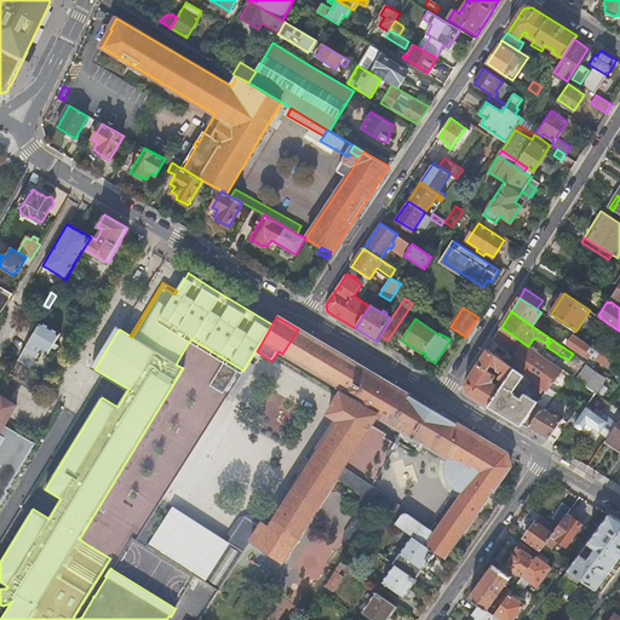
[(40,321),(17,361),(29,368),(40,350),(49,354),(61,333),(40,321)]
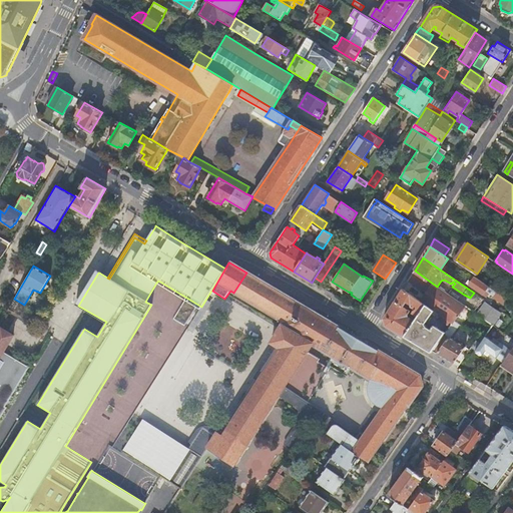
[(437,287),(415,271),(408,281),(427,293),(421,302),(426,306),(434,312),(440,316),(453,324),(455,322),(456,322),(466,307),(437,287)]
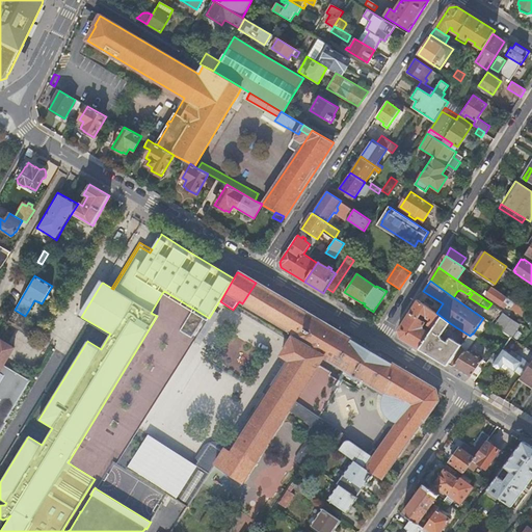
[(374,474),(382,479),(437,399),(435,390),(256,283),(242,303),(293,336),(281,356),(289,362),(233,450),(222,444),(221,444),(220,444),(219,444),(219,445),(208,460),(215,464),(228,474),(242,483),(290,410),(312,425),(312,426),(312,427),(312,429),(312,430),(313,430),(295,455),(295,457),(295,458),(295,459),(295,460),(296,461),(298,462),(303,467),(307,461),(312,453),(322,437),(354,459),(374,474)]
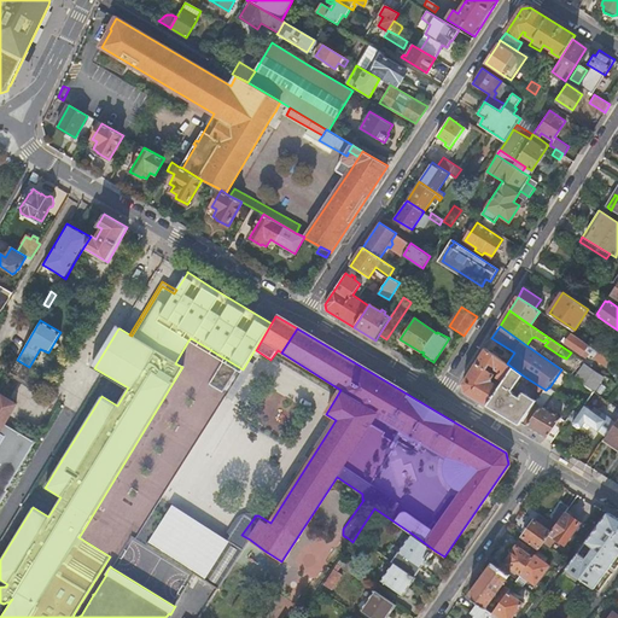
[(589,345),(572,333),(565,343),(586,357),(587,355),(584,353),(589,345)]
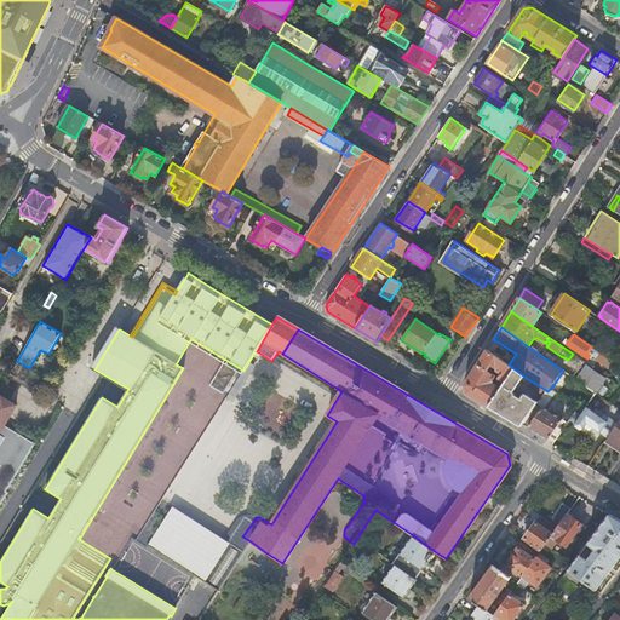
[(509,365),(487,350),(464,385),(466,394),(489,407),(503,388),(495,383),(494,379),(497,375),(489,369),(493,365),(499,368),(499,371),(501,373),(499,378),(506,383),(515,369),(509,365)]
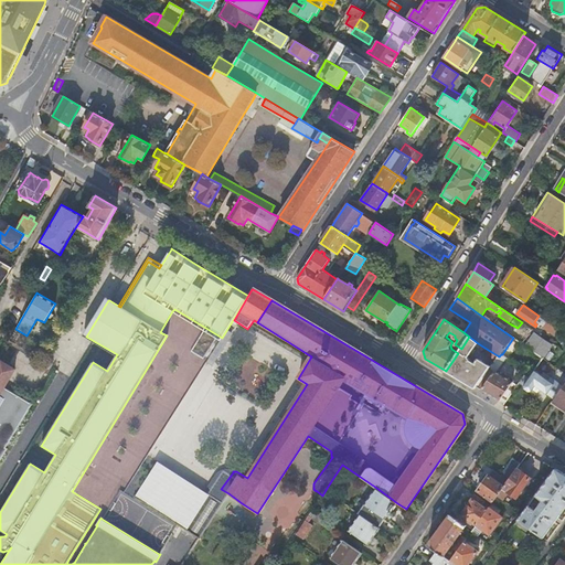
[(558,330),(546,321),(542,327),(555,336),(558,330)]
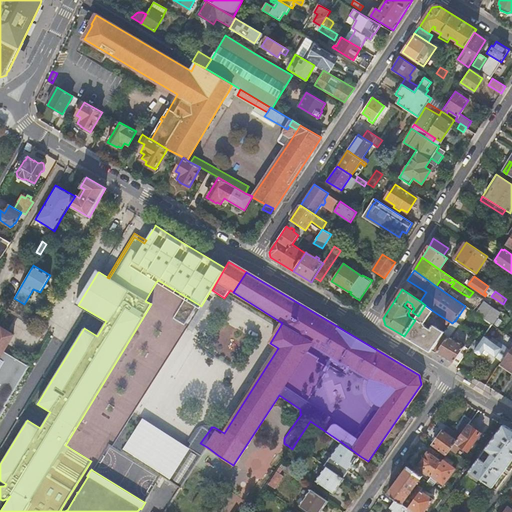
[(477,297),(470,309),(495,324),(502,312),(477,297)]
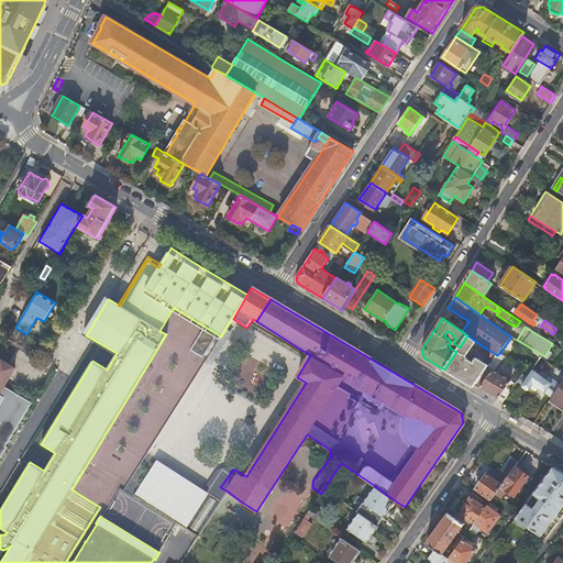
[(562,332),(556,329),(553,334),(562,341),(562,332)]
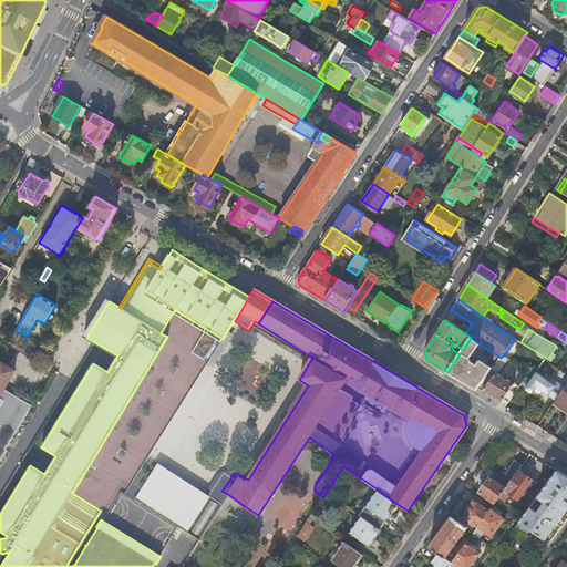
[(447,372),(477,391),(478,388),(493,368),(481,359),(477,363),(470,359),(480,344),(471,338),(463,350),(460,354),(447,372)]
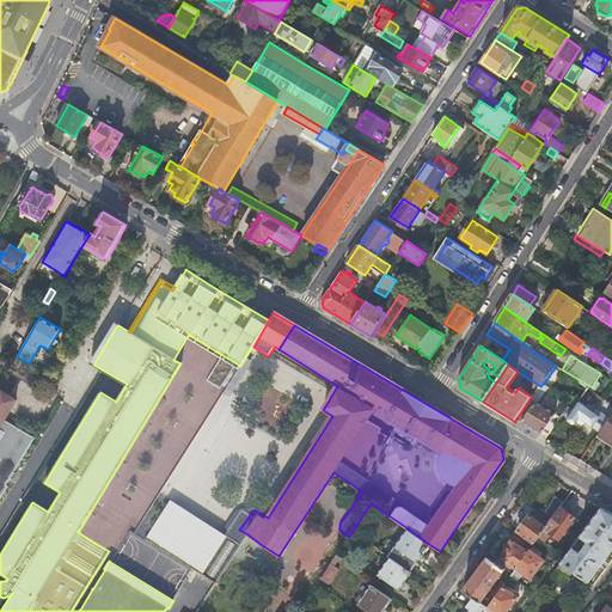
[(537,390),(540,386),(525,377),(522,380),(537,390)]
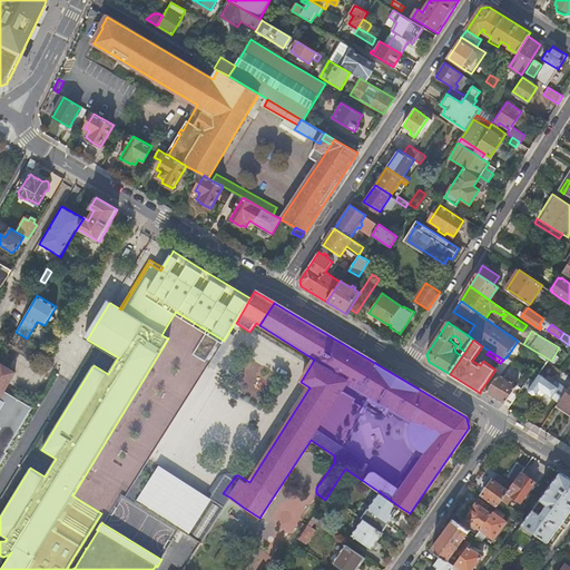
[(511,361),(507,357),(505,357),(503,360),(500,363),(495,370),(481,390),(505,404),(518,386),(501,376),(511,361)]
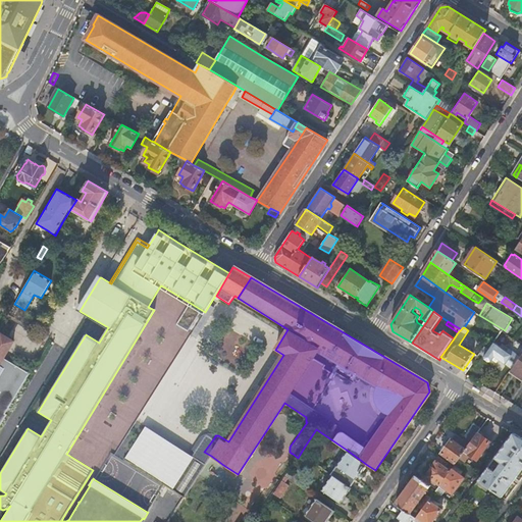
[(0,424),(5,417),(6,415),(4,414),(9,406),(30,374),(3,358),(13,342),(0,334),(0,424)]
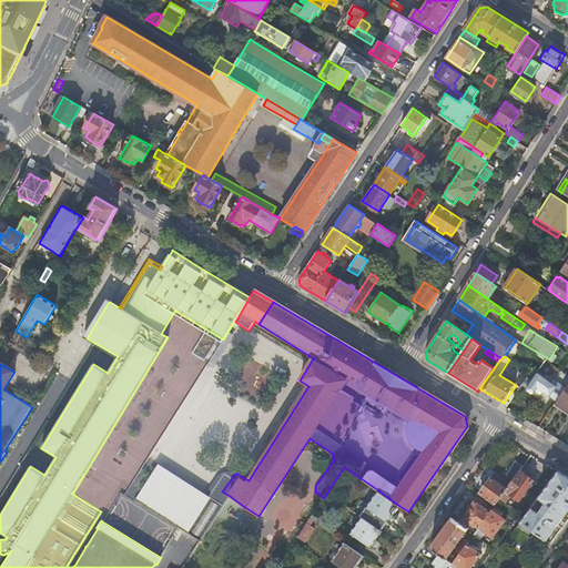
[(558,387),(538,373),(535,378),(533,381),(528,377),(525,383),(529,386),(527,388),(528,392),(533,395),(536,394),(539,388),(551,396),(558,387)]
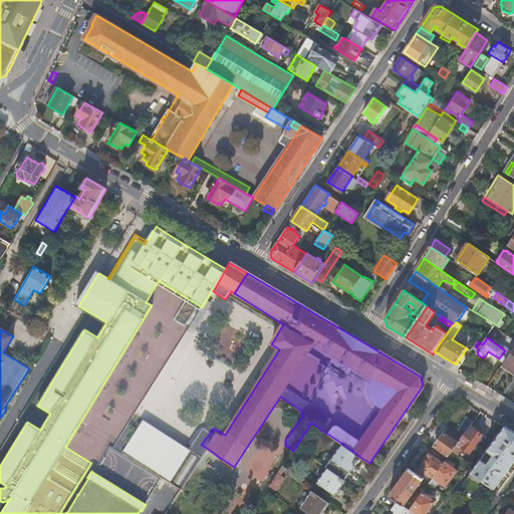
[(513,350),(504,365),(513,372),(513,350)]
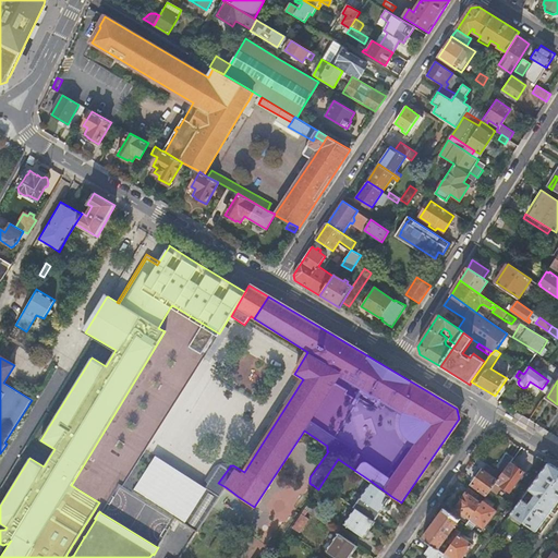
[(512,460),(513,458),(505,452),(494,469),(486,463),(471,484),(487,495),(490,489),(510,462),(512,460)]
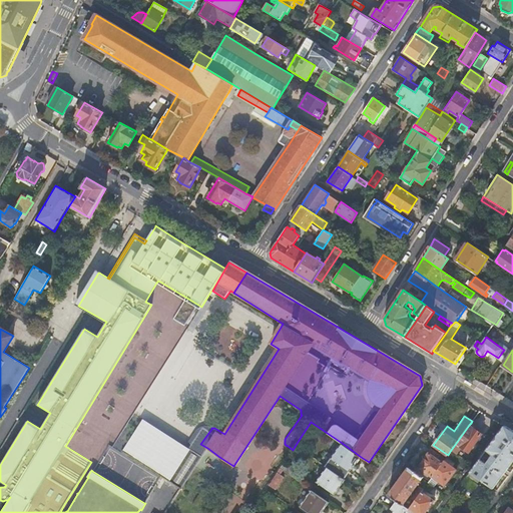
[(483,432),(471,423),(469,425),(481,434),(483,432)]
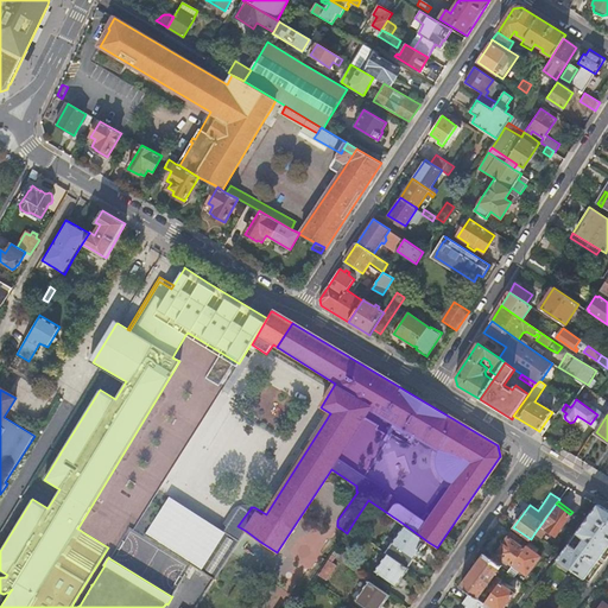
[(570,514),(556,504),(534,533),(540,537),(546,530),(556,536),(570,514)]
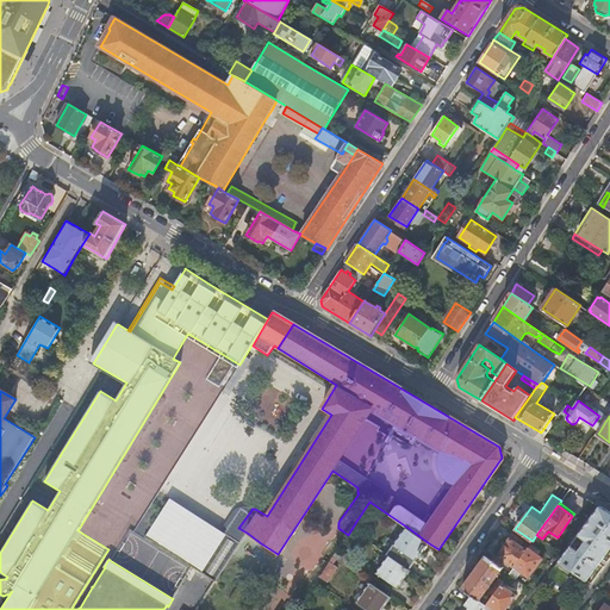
[(609,548),(609,512),(598,506),(578,535),(584,540),(580,545),(582,547),(579,551),(571,545),(555,565),(567,574),(571,570),(586,580),(609,548)]
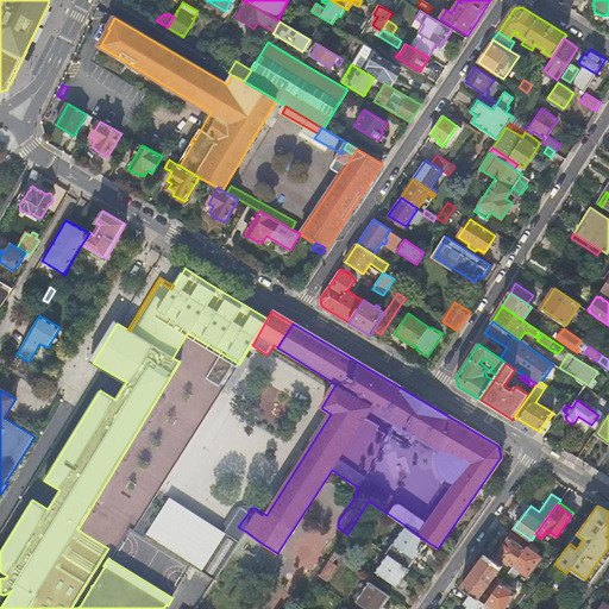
[(357,519),(351,528),(358,532),(364,523),(357,519)]
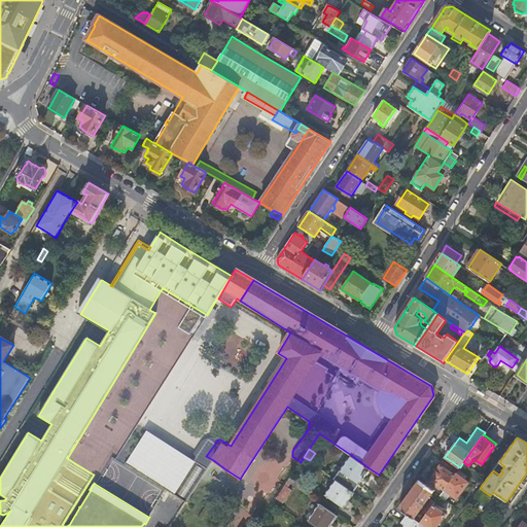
[(363,478),(371,469),(351,455),(335,478),(336,479),(353,491),(362,478),(363,478)]
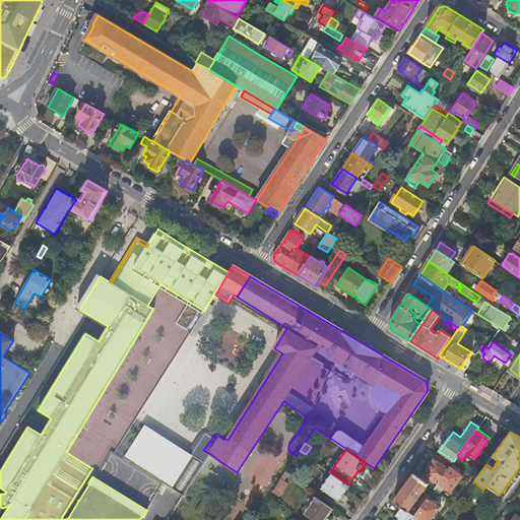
[(447,461),(438,455),(435,459),(434,458),(431,459),(429,462),(431,465),(430,465),(427,465),(425,468),(425,471),(426,472),(425,473),(438,483),(449,468),(444,465),(447,461)]
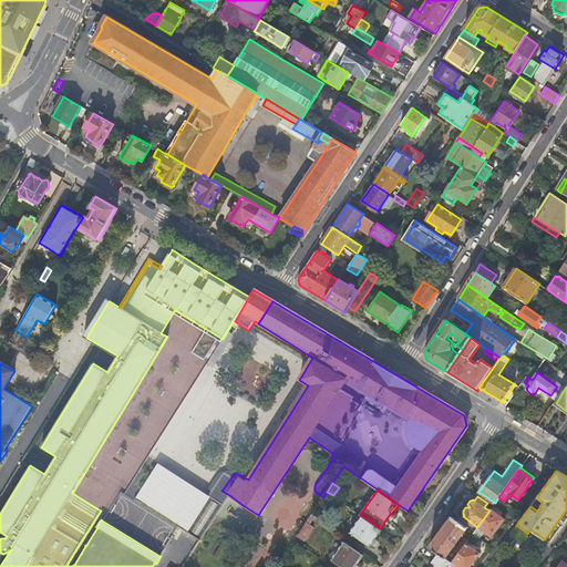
[(490,511),(477,527),(475,531),(473,533),(480,538),(483,534),(481,533),(483,531),(485,532),(492,536),(505,518),(491,508),(490,511)]
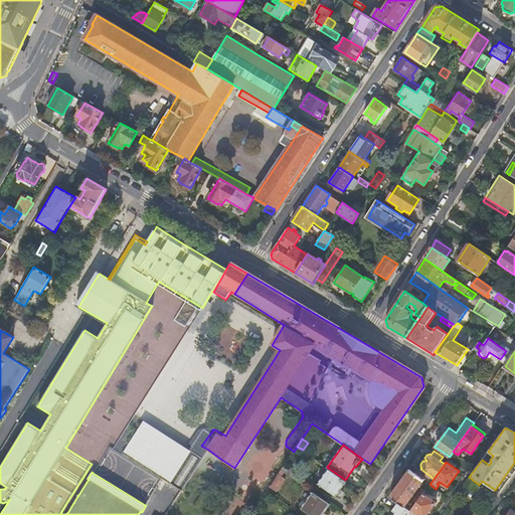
[(346,481),(345,480),(328,468),(318,483),(336,496),(346,481)]
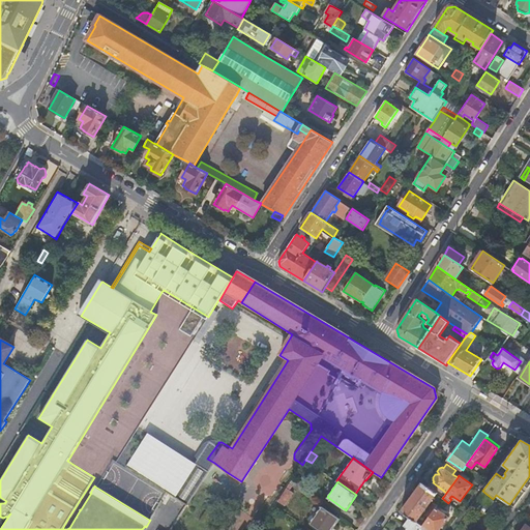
[(438,493),(423,482),(402,511),(409,517),(416,522),(438,493)]
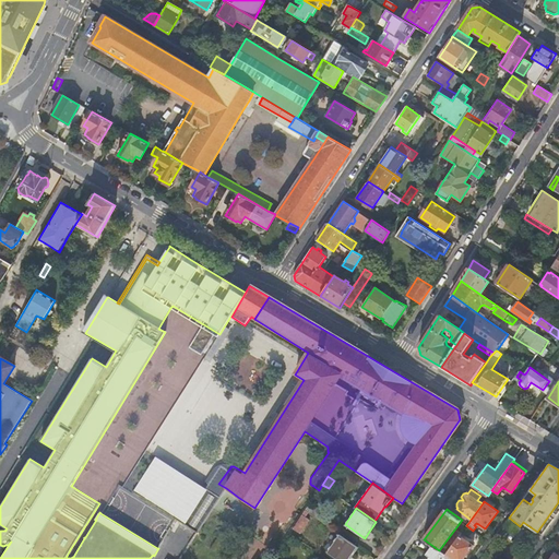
[(308,519),(301,514),(293,527),(299,532),(308,519)]
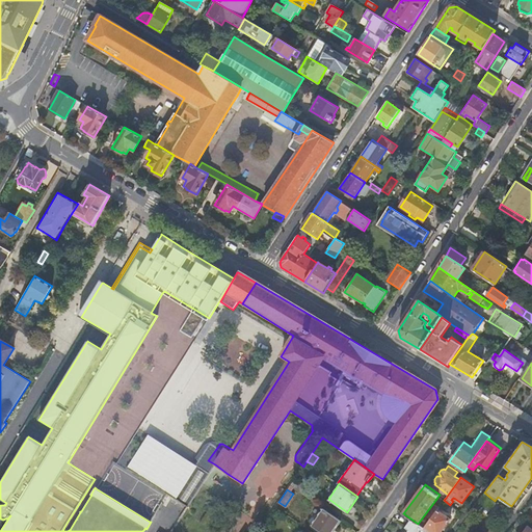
[(496,501),(495,501),(484,493),(478,501),(490,509),(496,501)]
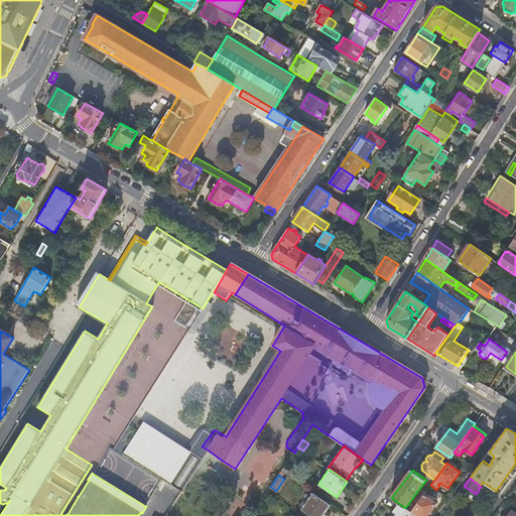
[(323,515),(331,505),(313,492),(301,509),(312,515),(323,515)]
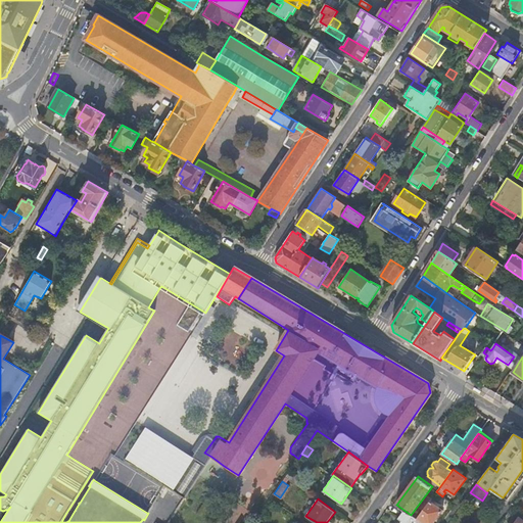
[(413,522),(422,522),(424,522),(425,522),(433,522),(443,510),(430,501),(417,519),(413,522)]
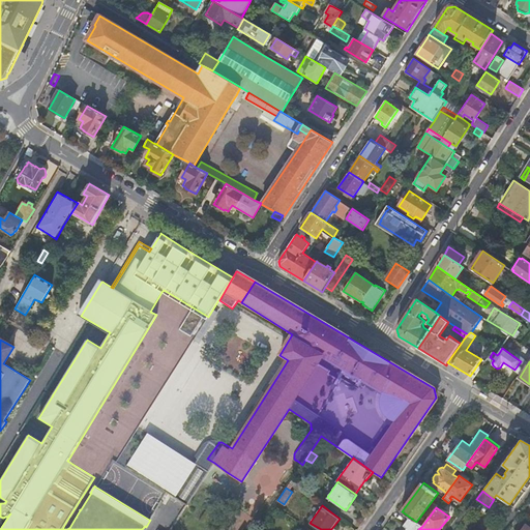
[(418,529),(422,526),(416,522),(409,517),(403,526),(407,528),(405,529),(418,529)]
